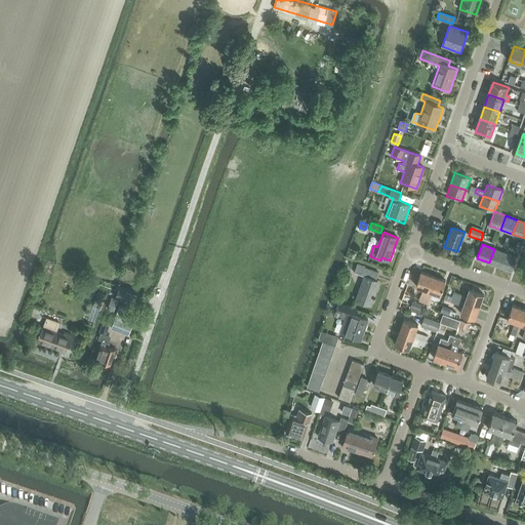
[(489,263),(500,267),(506,253),(494,249),(489,263)]
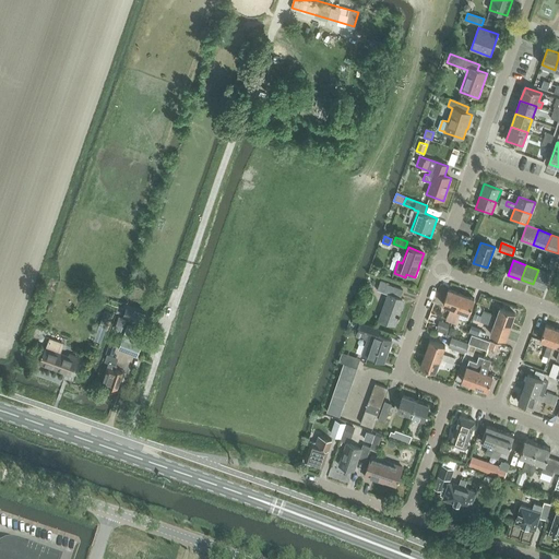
[(538,270),(533,284),(545,289),(550,274),(538,270)]
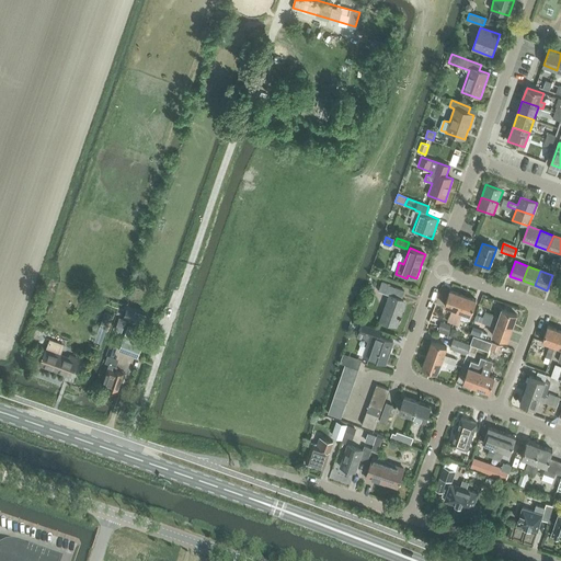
[(380,320),(398,327),(407,300),(402,299),(404,292),(389,286),(389,284),(382,282),(379,292),(389,295),(380,320)]
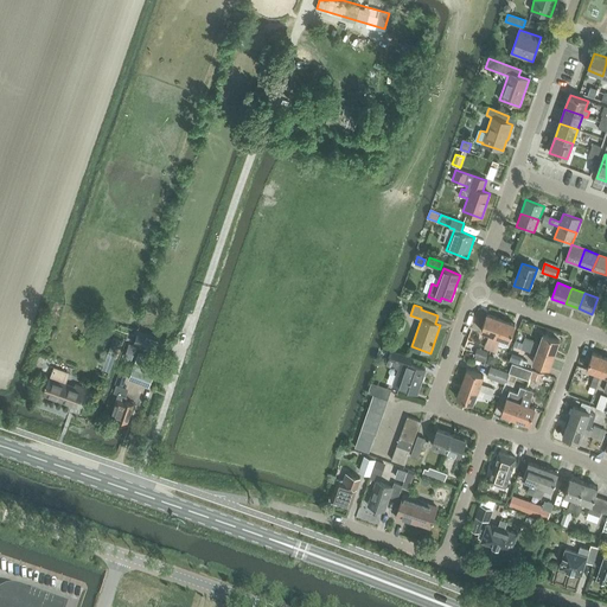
[(490,334),(485,349),(491,350),(502,320),(487,314),(481,331),(490,334)]
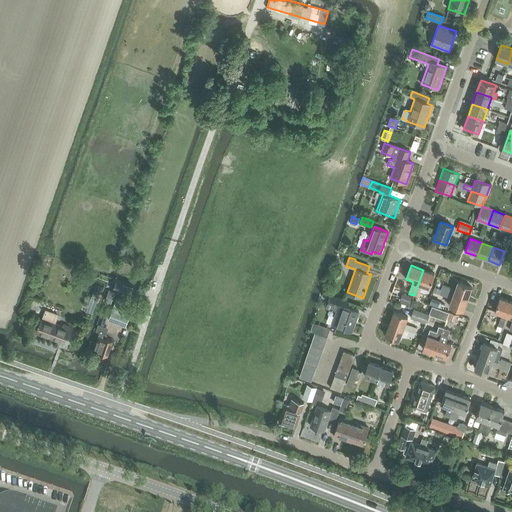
[(73,277),(81,280),(85,269),(76,266),(73,277)]
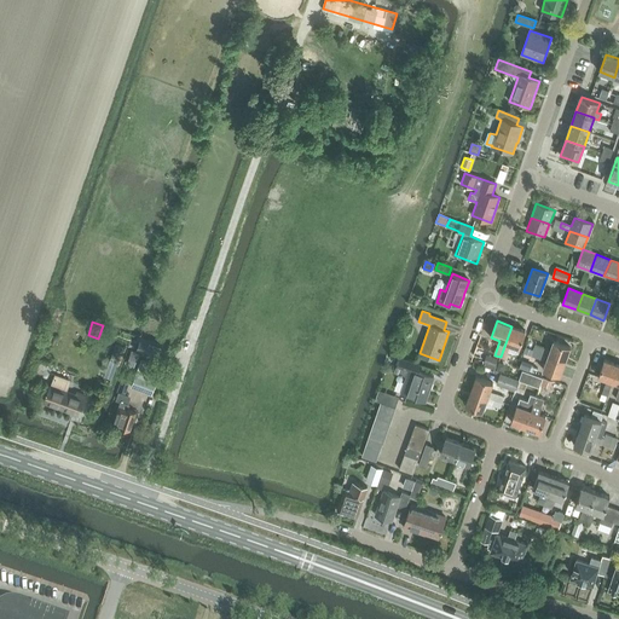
[(501,357),(505,359),(510,345),(520,348),(526,331),(512,327),(501,357)]
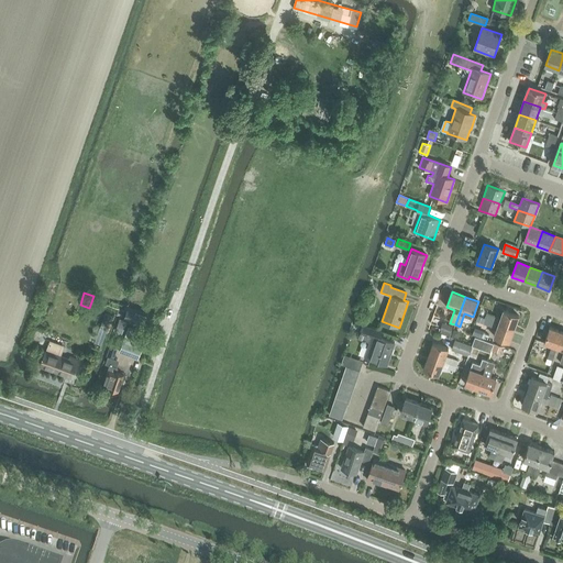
[(124,319),(147,327),(152,316),(129,308),(124,319)]
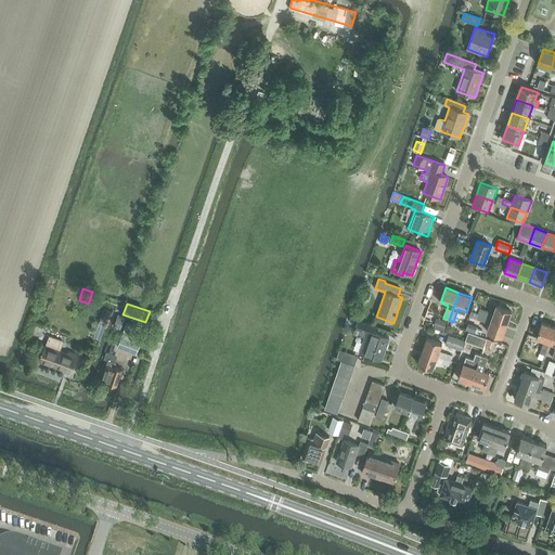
[(479,314),(507,324),(512,312),(497,306),(493,314),(480,309),(479,314)]
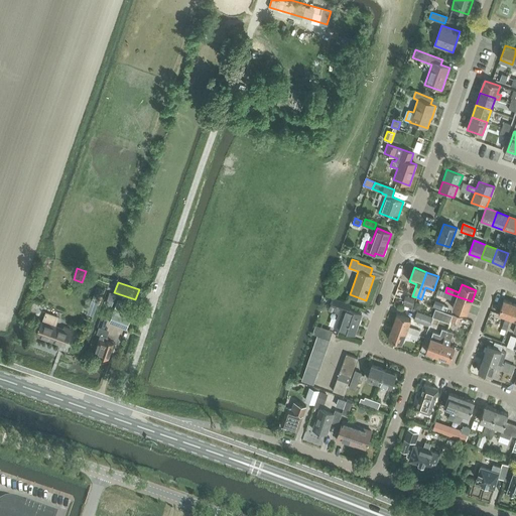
[(103,296),(105,290),(97,287),(86,317),(93,320),(99,302),(102,303),(104,297),(103,296)]
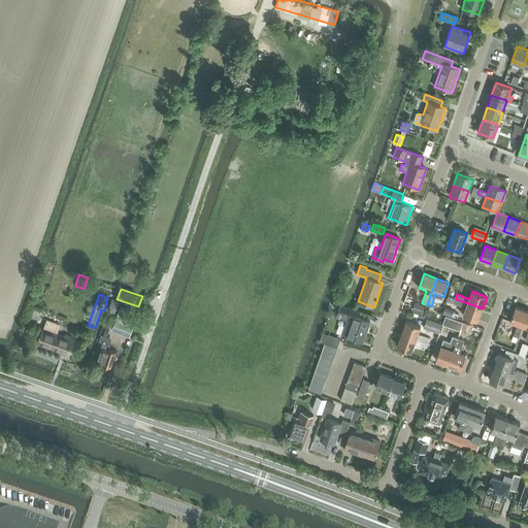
[(463,316),(479,321),(483,308),(456,299),(454,303),(466,308),(463,316)]
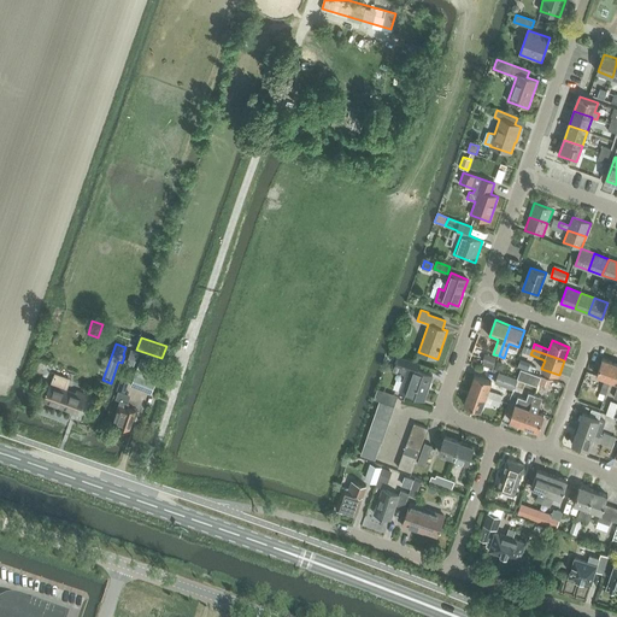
[(494,365),(497,358),(486,354),(482,364),(494,369),(495,365),(494,365)]
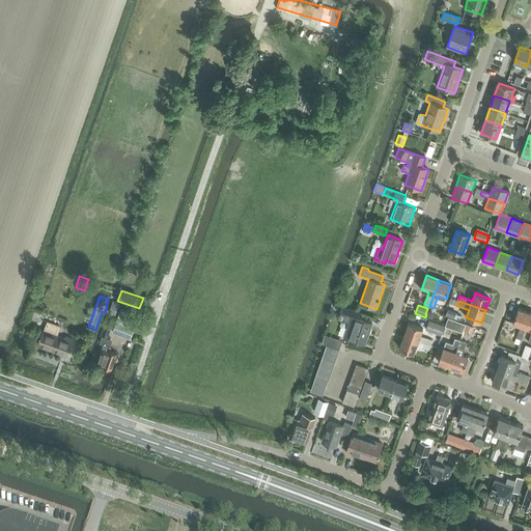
[(351,317),(344,337),(364,344),(372,323),(359,318),(361,312),(343,306),(341,314),(351,317)]
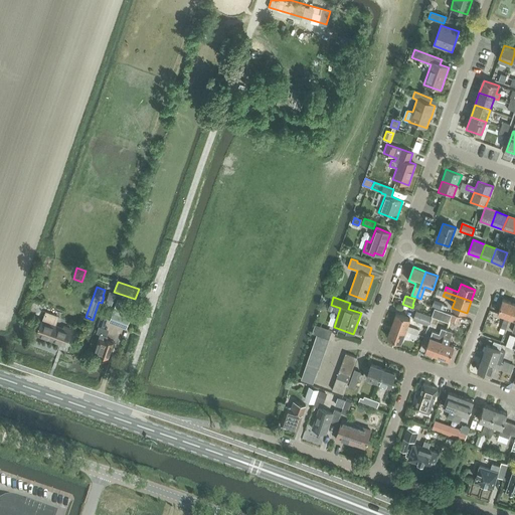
[(110,322),(127,329),(136,305),(118,299),(110,322)]
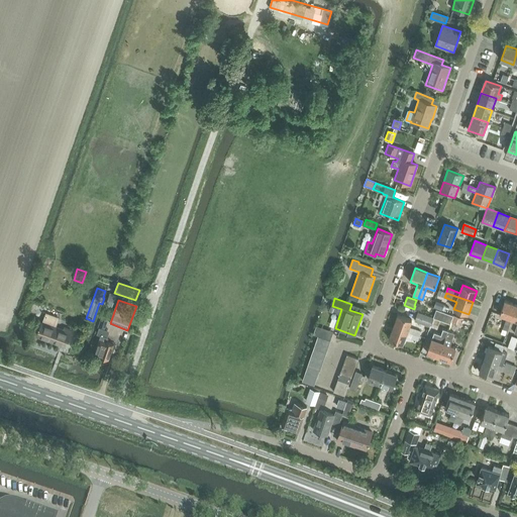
[(500,315),(507,317),(512,319),(516,305),(505,301),(500,315)]
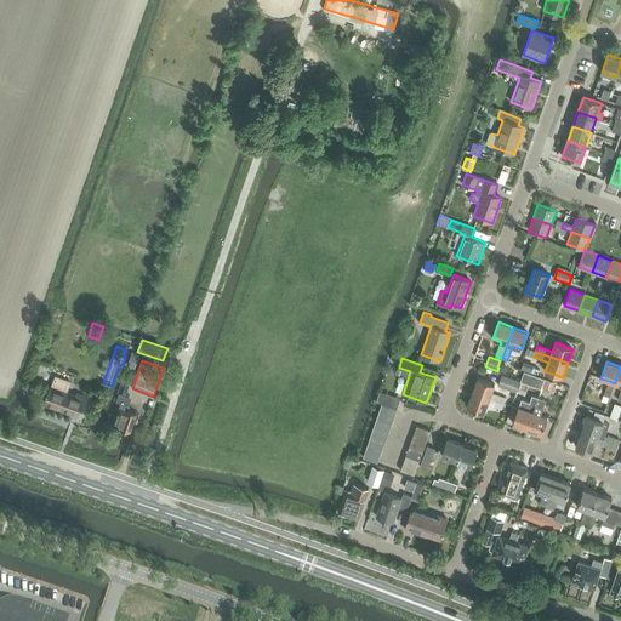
[(519,387),(528,389),(533,376),(525,374),(519,387)]
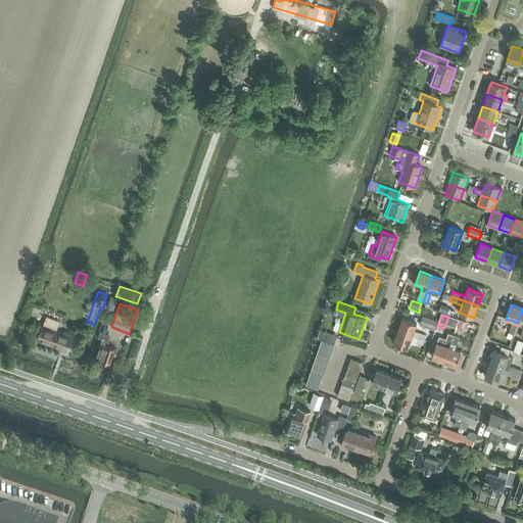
[(420,325),(435,330),(438,322),(423,316),(420,325)]
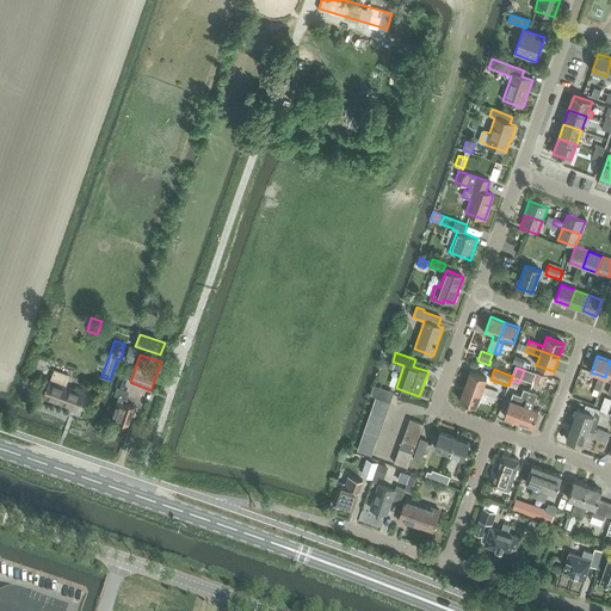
[(44,397),(78,409),(85,389),(76,387),(75,389),(67,386),(71,376),(55,370),(44,397)]
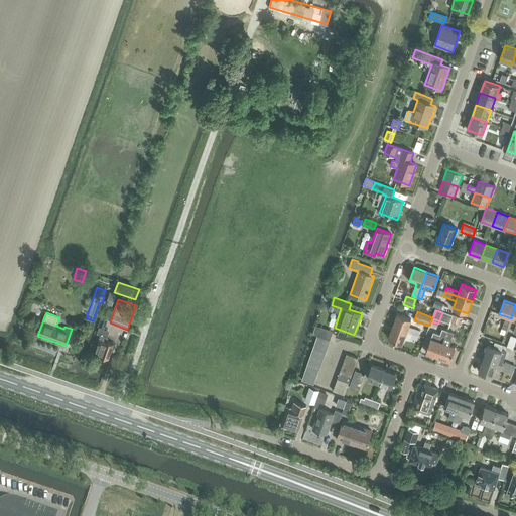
[(408,327),(411,319),(397,314),(393,327),(407,332),(413,334),(419,336),(420,332),(408,327)]
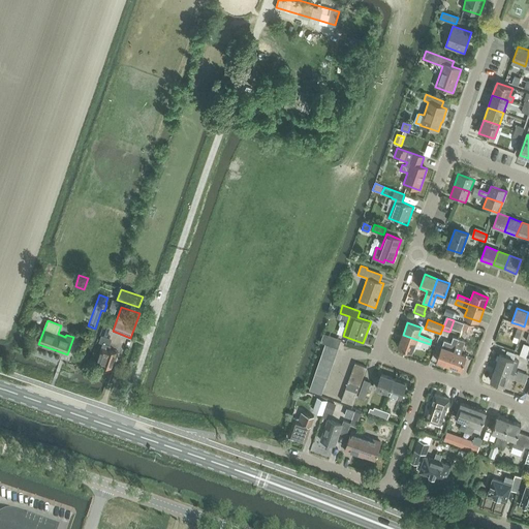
[(399,347),(412,352),(417,340),(403,335),(399,347)]
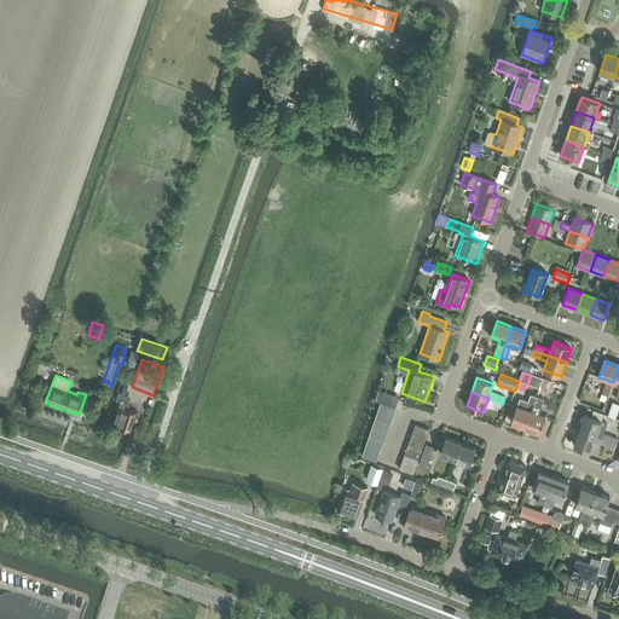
[(512,422),(526,428),(537,397),(532,394),(526,409),(518,405),(512,422)]
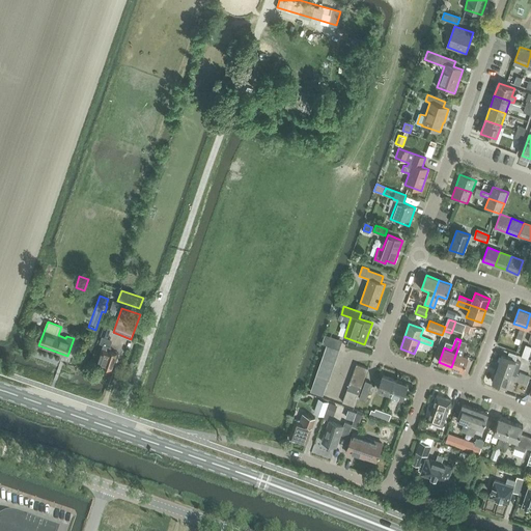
[(451,367),(464,371),(469,357),(462,354),(466,341),(460,340),(451,367)]
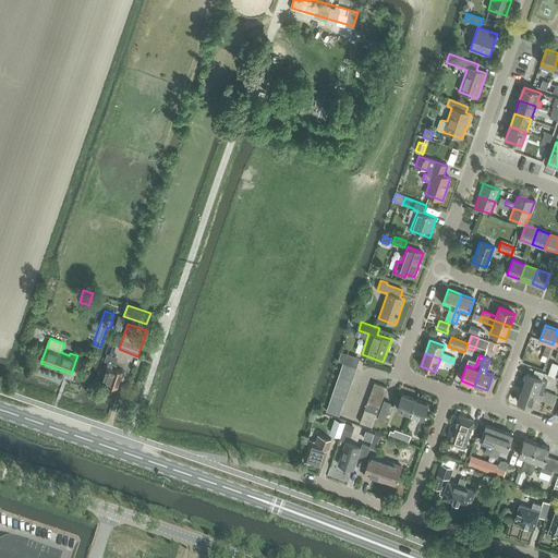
[(346,363),(343,363),(341,370),(354,374),(359,362),(348,359),(346,363)]
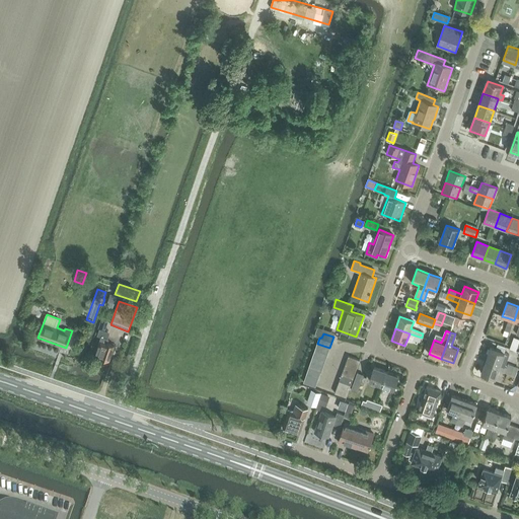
[(100,358),(109,361),(115,346),(106,343),(107,339),(101,337),(95,356),(100,358)]
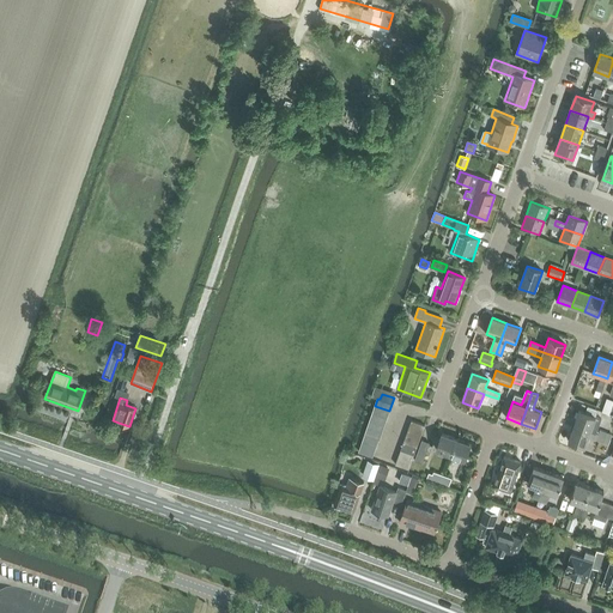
[(602,412),(610,414),(612,405),(612,400),(607,399),(602,412)]
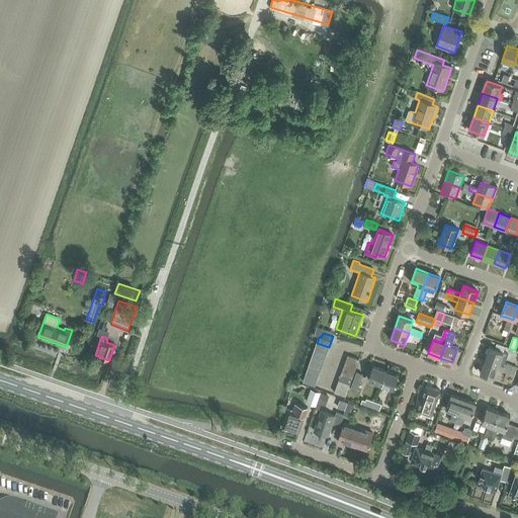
[(315,349),(327,353),(329,347),(317,343),(315,349)]
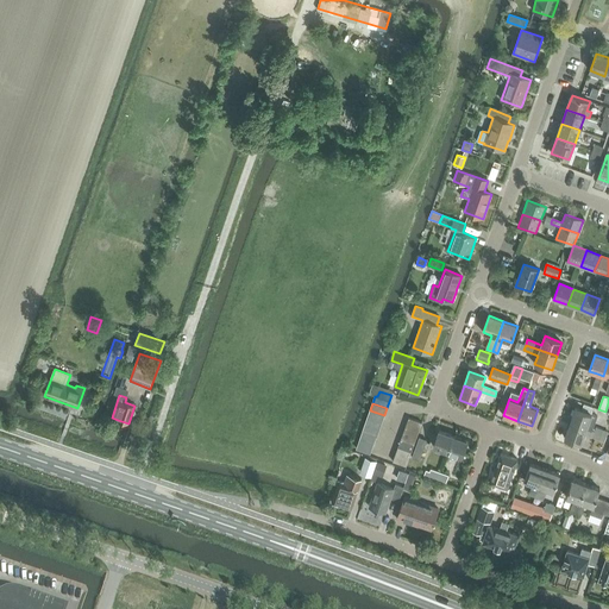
[(589,424),(592,415),(576,409),(571,424),(607,437),(608,432),(597,427),(589,424)]
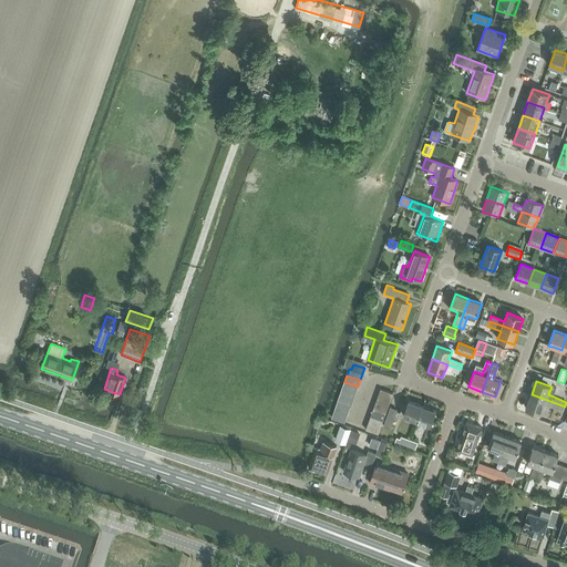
[(342,388),(356,393),(358,387),(344,382),(342,388)]
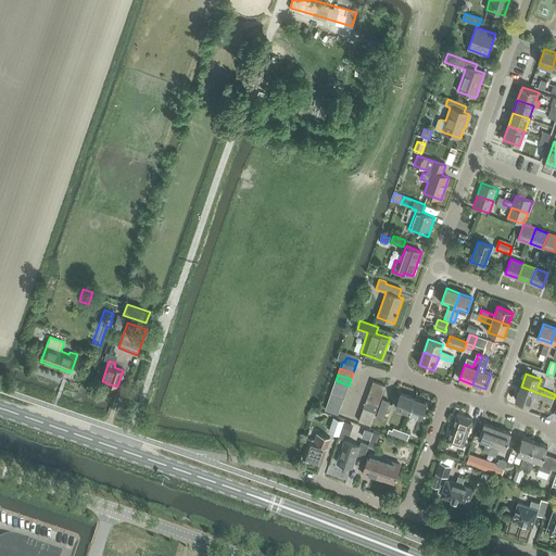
[(333,387),(346,392),(349,386),(336,380),(333,387)]
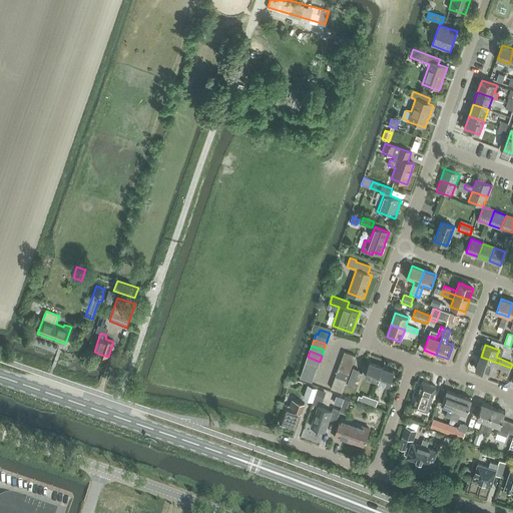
[(343,359),(354,363),(356,356),(345,352),(343,359)]
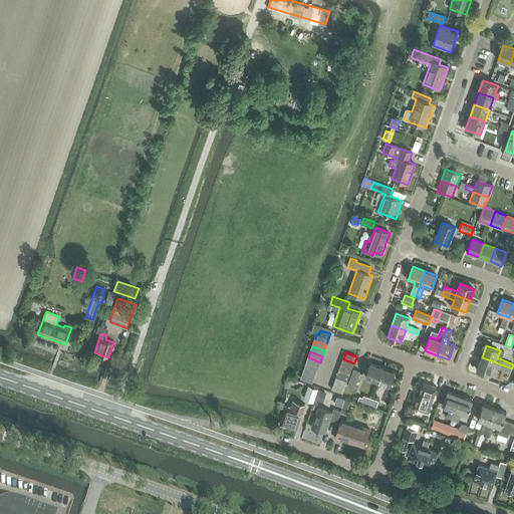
[(317,368),(318,368),(320,362),(308,357),(306,364),(317,368)]
